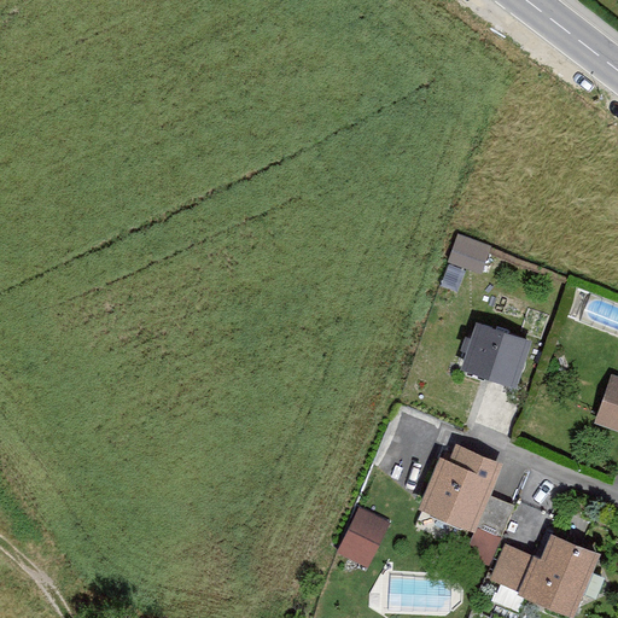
[(491,246),(458,233),(448,261),(482,273),(491,246)]
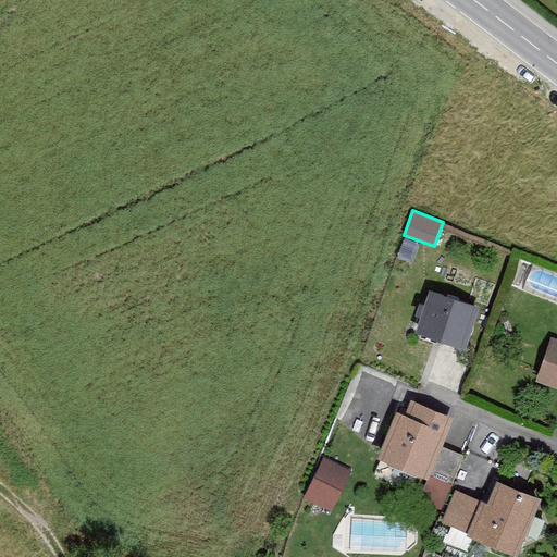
[(480,304),(429,288),(416,332),(466,347),(480,304)]
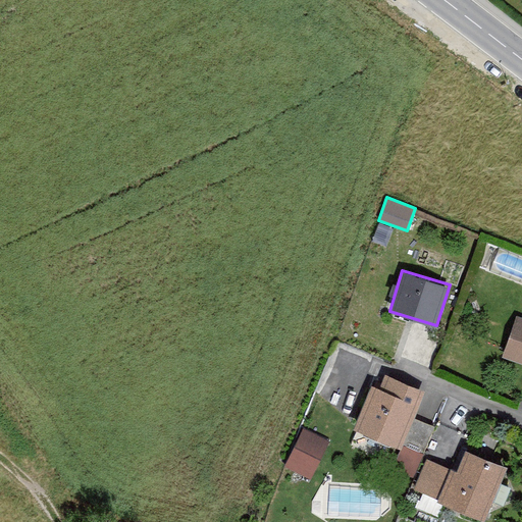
[(521,315),(516,314),(503,355),(521,361),(521,315)]
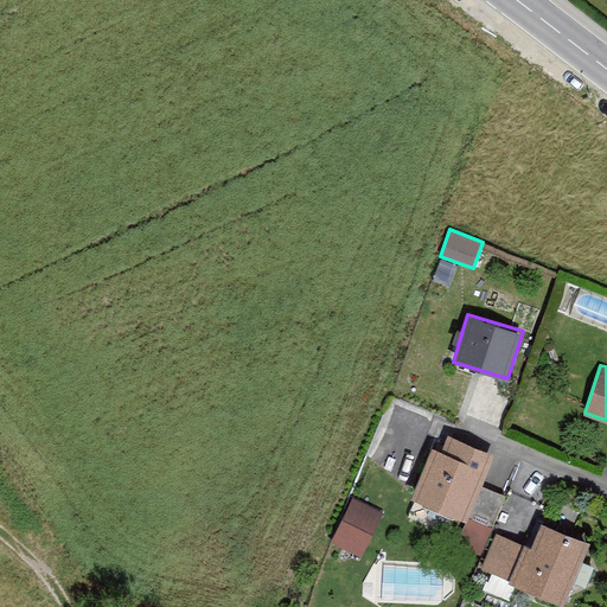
[(496,453),(447,434),(441,448),(435,446),(415,496),(470,517),(496,453)]
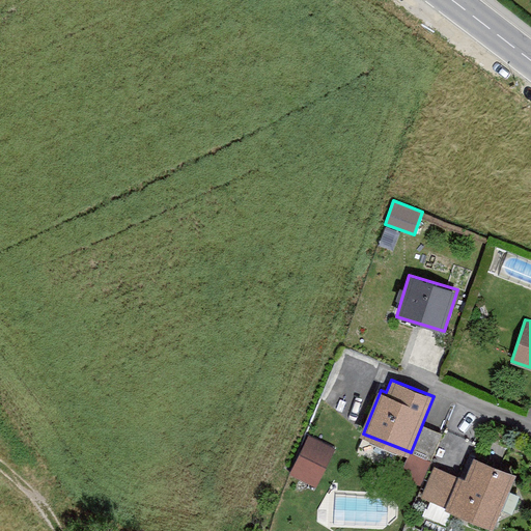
[(333,447),(307,435),(289,471),(316,483),(333,447)]
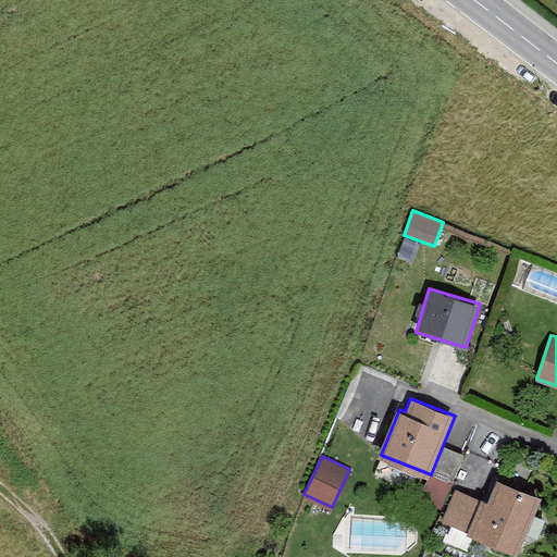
[(480,498),(452,486),(437,518),(509,549),(533,494),(491,475),(480,498)]
